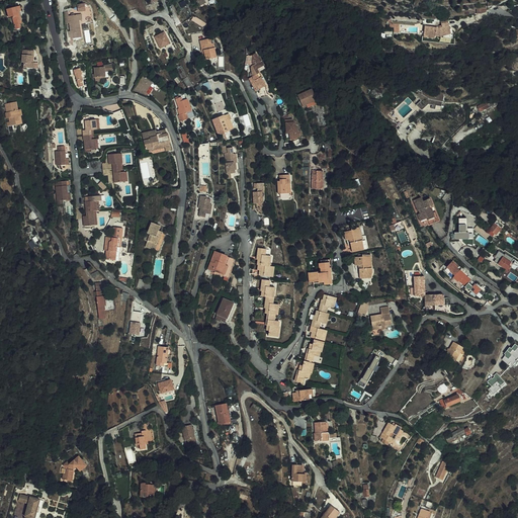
[(20,24),(22,23),(21,15),(19,16),(19,12),(20,12),(22,11),(21,6),(8,9),(9,16),(13,16),(16,29),(21,28),(20,24)]
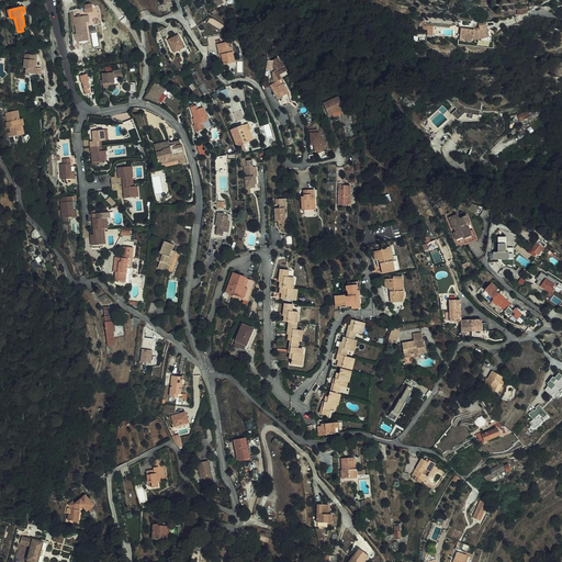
[(83,17),(79,18),(76,18),(72,18),(74,26),(76,44),(82,43),(82,36),(86,35),(85,23),(83,17)]
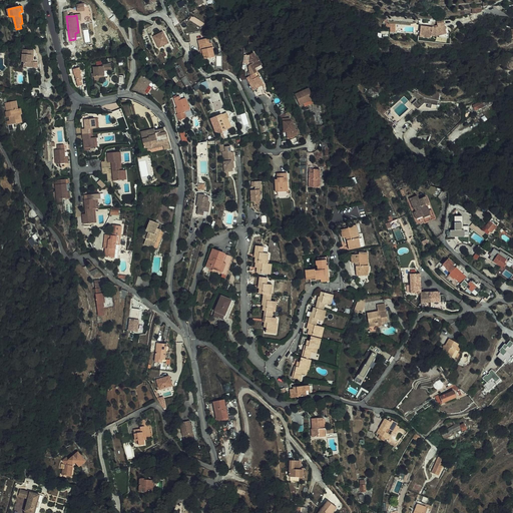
[(190,21),(203,26),(204,21),(191,16),(190,21)]
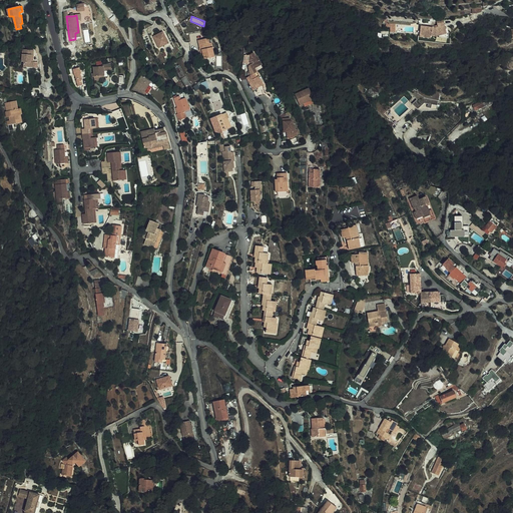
[(434,37),(438,35),(445,34),(444,26),(440,26),(436,26),(434,26),(431,26),(431,27),(420,24),(419,30),(418,36),(429,38),(430,36),(434,37)]
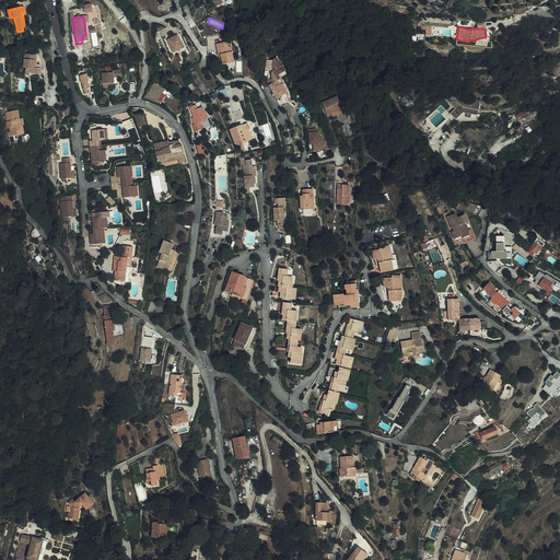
[(182,47),(178,39),(175,35),(165,41),(172,53),(177,49),(182,47)]
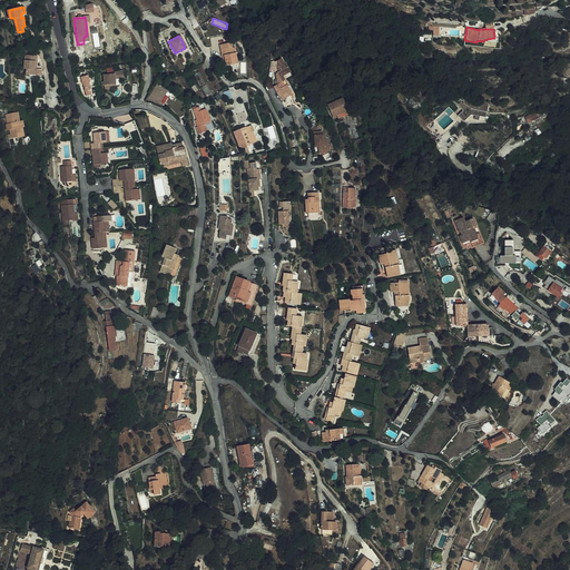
[(231,47),(231,41),(219,43),(220,53),(224,52),(226,65),(237,62),(234,47),(231,47)]
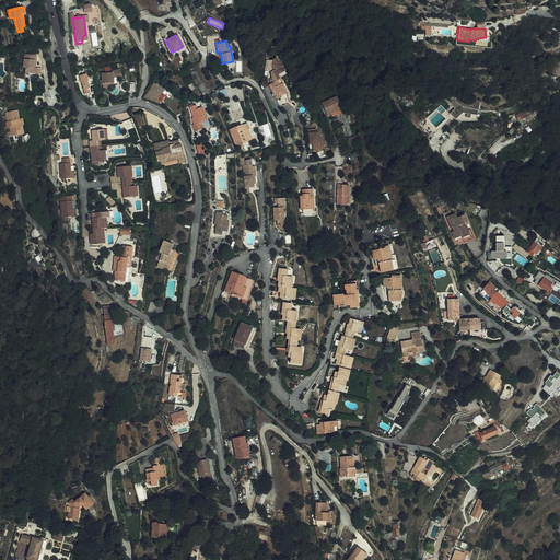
[(28,74),(38,74),(38,68),(38,55),(25,55),(25,68),(28,68),(28,74)]
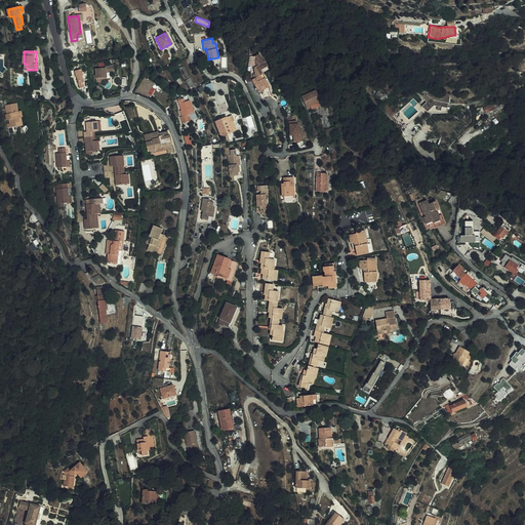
[(267,85),(266,82),(263,77),(264,76),(259,69),(267,65),(263,56),(260,57),(258,52),(254,54),(252,62),(252,63),(253,65),(250,66),(255,75),(254,75),(256,79),(253,80),(252,81),(260,97),(270,94),(267,85)]
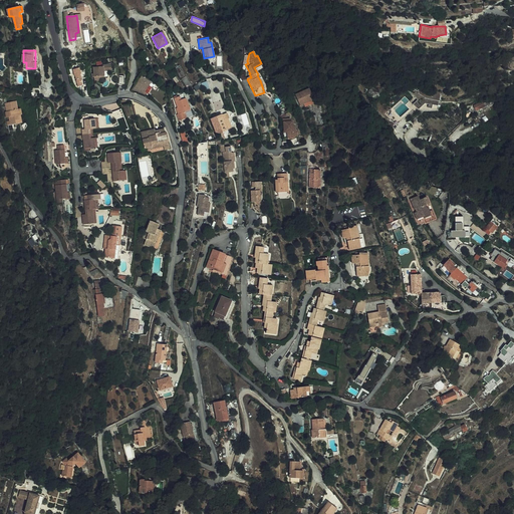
[(99,78),(104,77),(104,71),(103,64),(101,64),(101,66),(93,67),(94,81),(99,80),(99,78)]
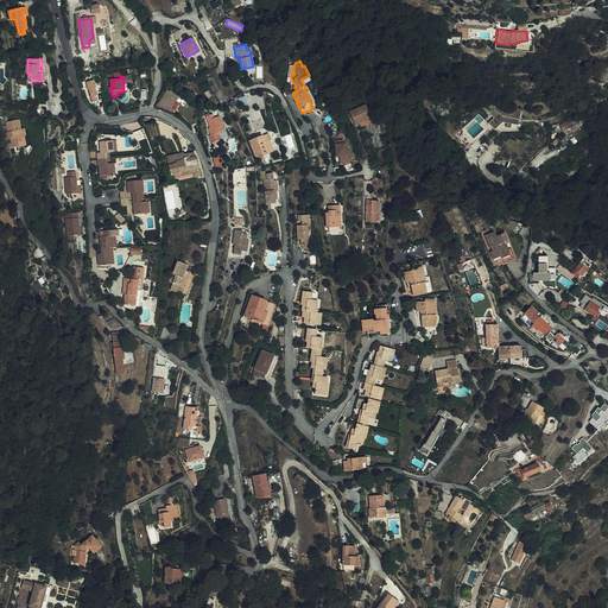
[(92,102),(97,101),(95,94),(96,93),(95,89),(96,88),(94,80),(86,82),(88,89),(92,102)]
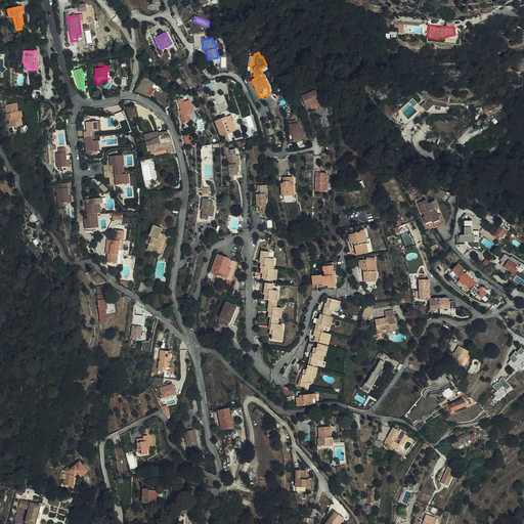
[(135,91),(144,93),(146,94),(155,84),(145,78),(135,91)]
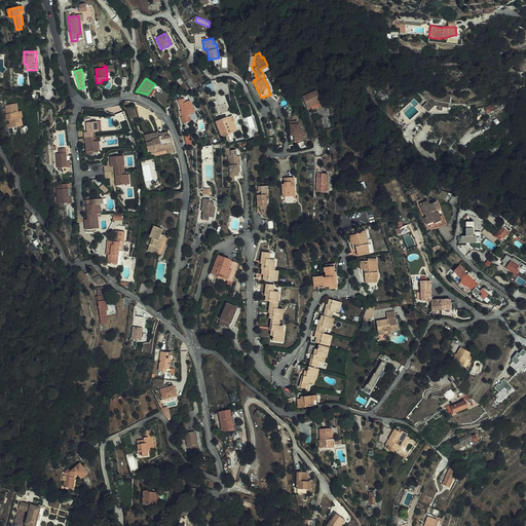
[(303,96),(308,107),(323,100),(321,96),(317,88),(303,96)]
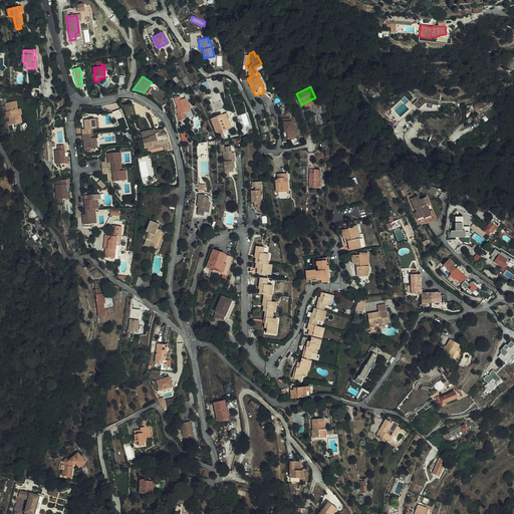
[(423,91),(418,87),(414,91),(411,94),(416,101),(412,105),(415,108),(417,110),(426,111),(436,110),(437,106),(438,101),(439,96),(427,94),(423,91)]
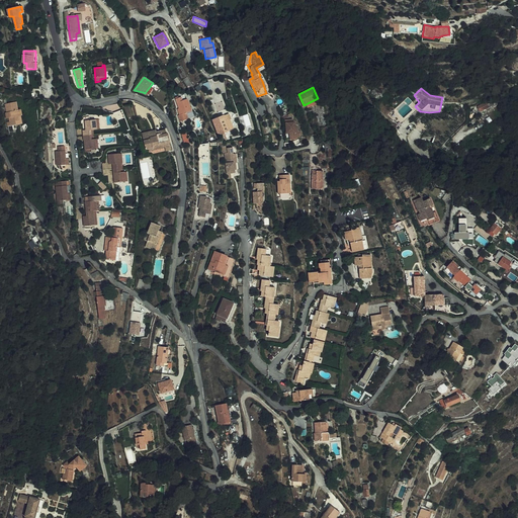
[(178,111),(180,117),(186,115),(185,111),(186,110),(186,107),(191,105),(186,94),(176,98),(178,104),(177,105),(179,110),(178,111)]
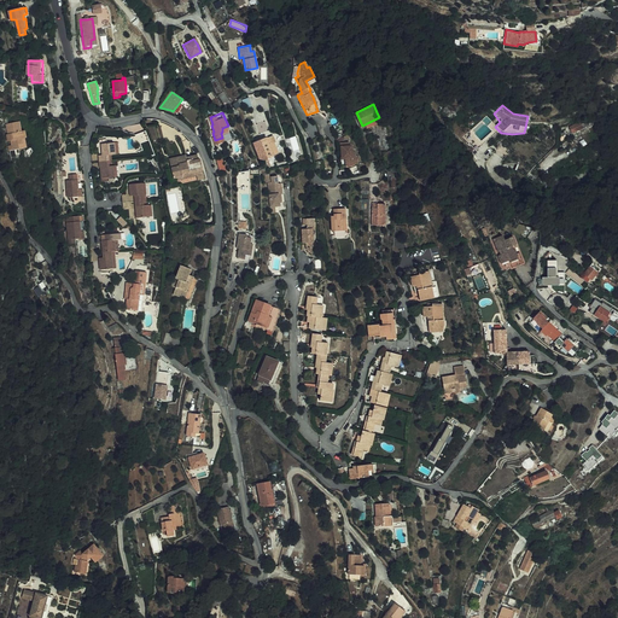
[(18,122),(5,126),(7,134),(9,141),(10,146),(7,146),(11,161),(17,161),(15,151),(19,150),(18,145),(22,144),(21,139),(24,139),(25,138),(24,130),(21,132),(18,122)]
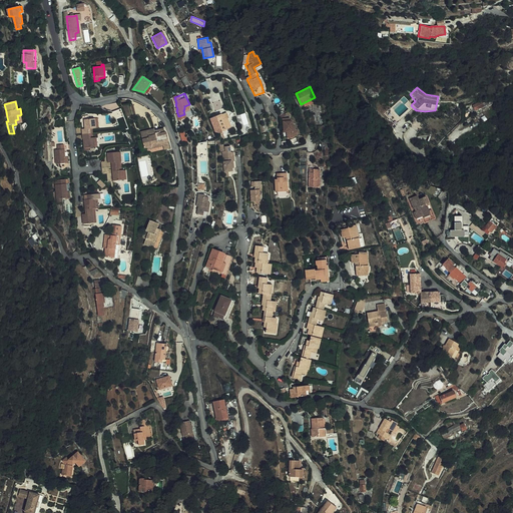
[(473,106),(475,111),(483,108),(481,102),(473,106)]
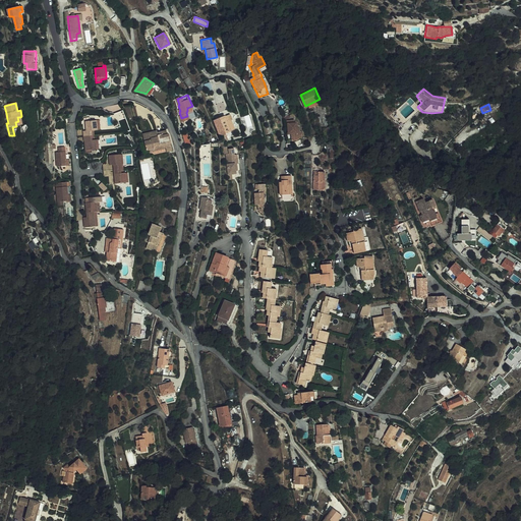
[(125,108),(127,119),(136,118),(134,112),(132,106),(125,108)]
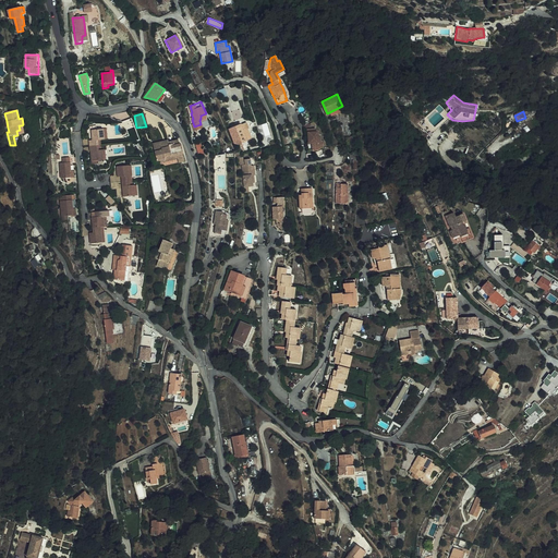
[(130,140),(138,138),(130,117),(121,120),(130,140)]
